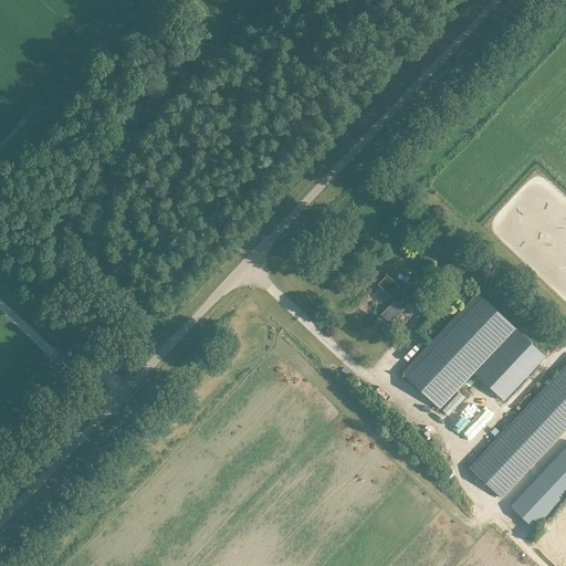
[(453,263),(442,275),(451,284),(463,272),(453,263)]
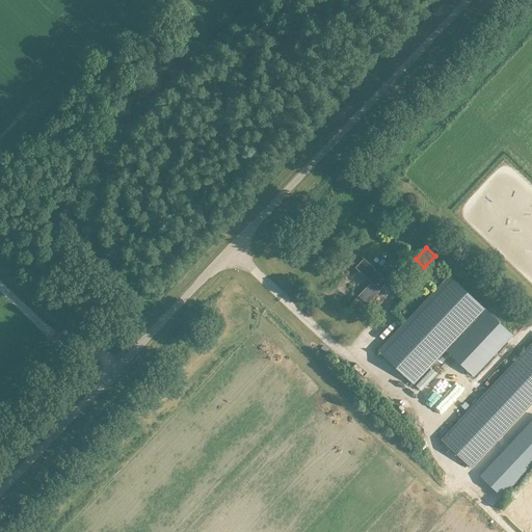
[(361,312),(380,291),(377,288),(384,280),(400,293),(408,284),(400,276),(398,278),(386,266),(379,273),(365,260),(357,267),(368,277),(367,280),(370,283),(351,303),(361,312)]
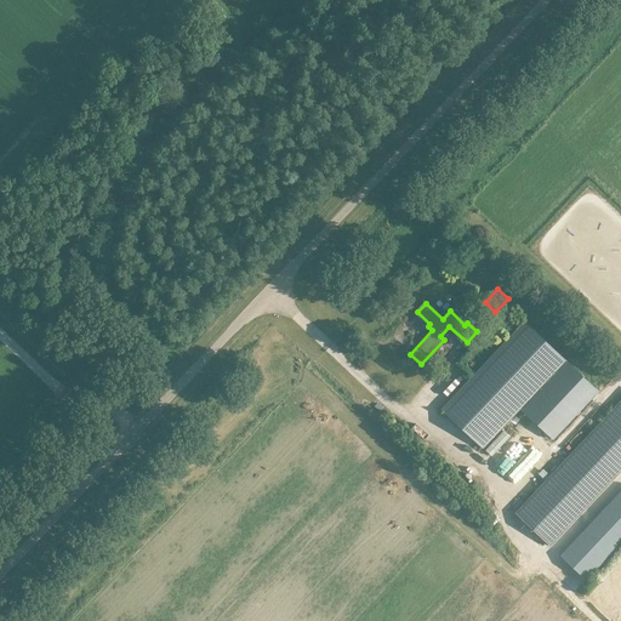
[(381,341),(398,320),(393,315),(376,336),(381,341)]
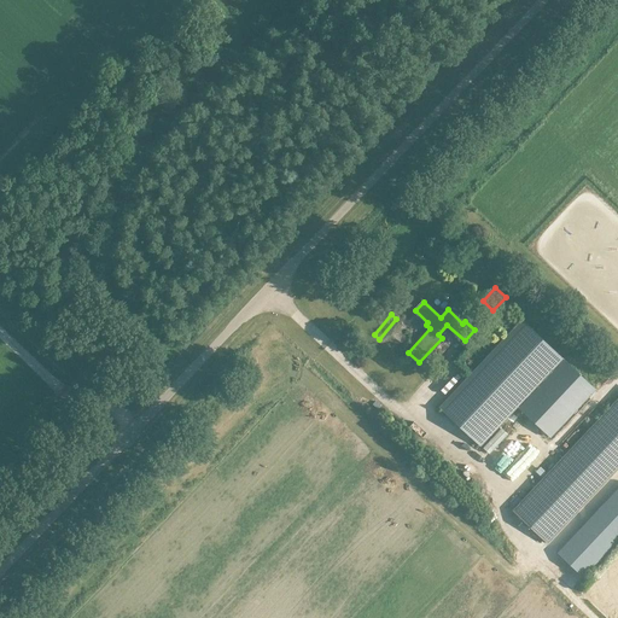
[(467,378),(439,408),(479,447),(517,407),(549,438),(595,390),(522,320),(467,378)]
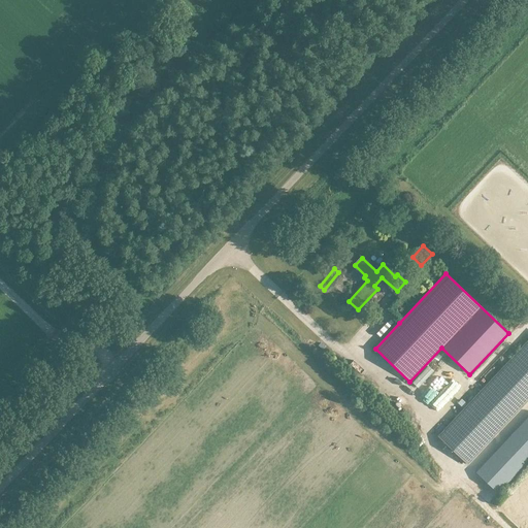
[(527,342),(438,437),(467,464),(527,399),(527,342)]
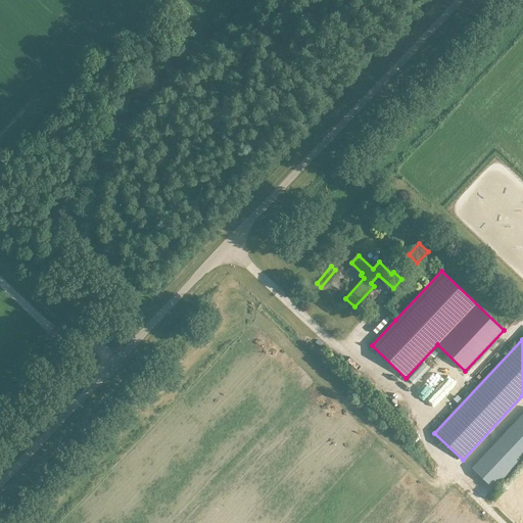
[(485,472),(490,476),(485,481),(491,486),(522,450),(522,445),(515,439),(492,464),(485,472)]
